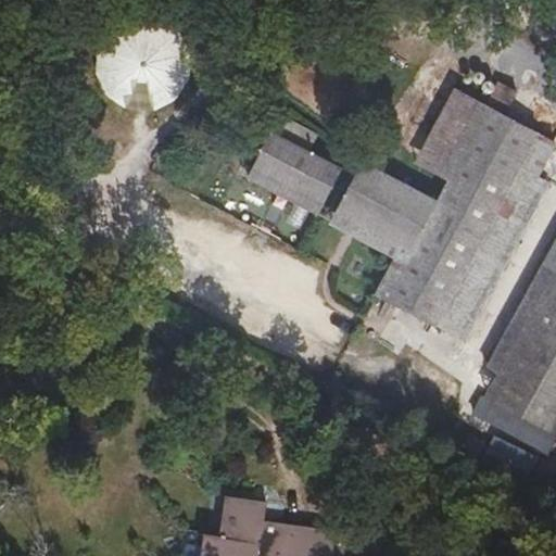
[(146,84),(168,62),(173,30),(150,8),(119,5),(96,26),(93,57),(114,80),(146,84)]
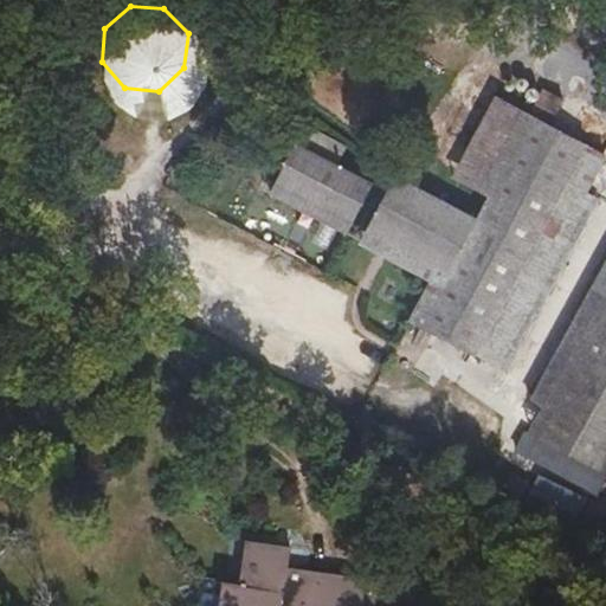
[(533,116),(522,110),(479,191),(489,197),(533,116)]
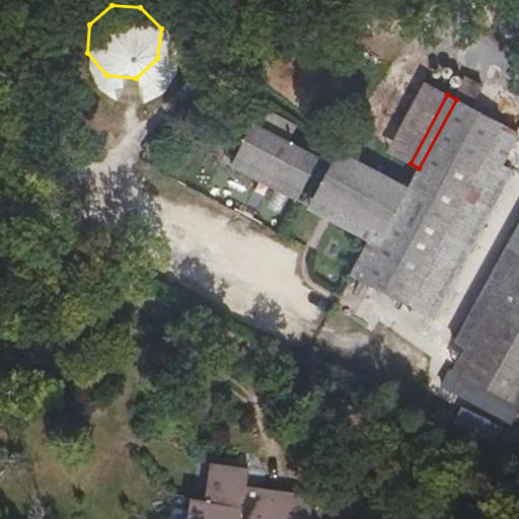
[(485,158),(502,124),(456,99),(419,168),(409,187),(341,151),(318,193),(376,225),(368,239),(350,275),(424,313),(500,166),(485,158)]
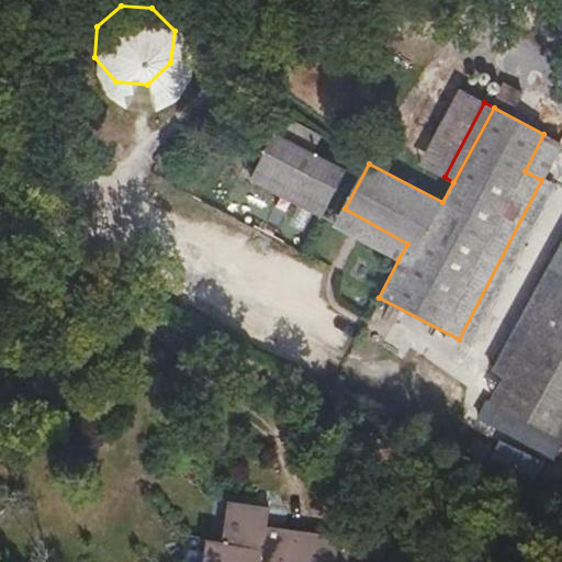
[(276,134),(258,164),(328,201),(345,170),(311,152),(317,135),(290,121),(282,137),(276,134)]
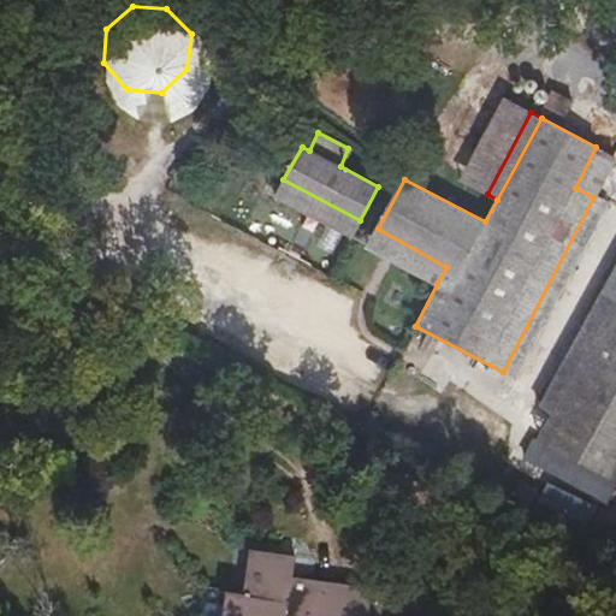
[(360,220),(283,179),(276,196),(351,238),(360,220)]
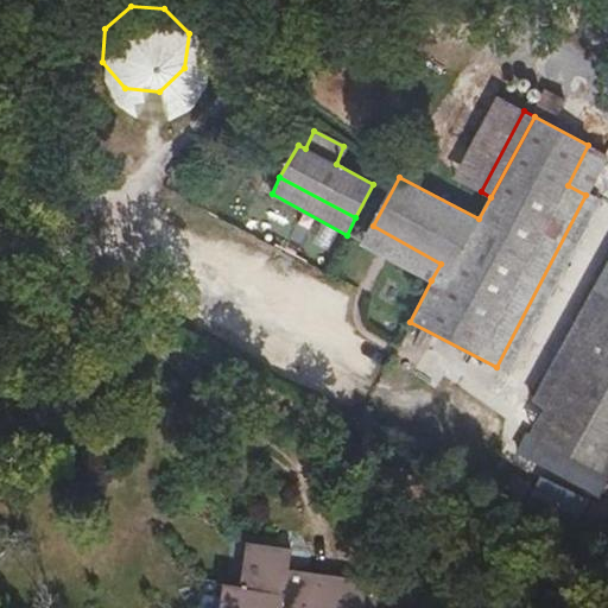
[(600,202),(586,195),(496,367),(510,373),(600,202)]
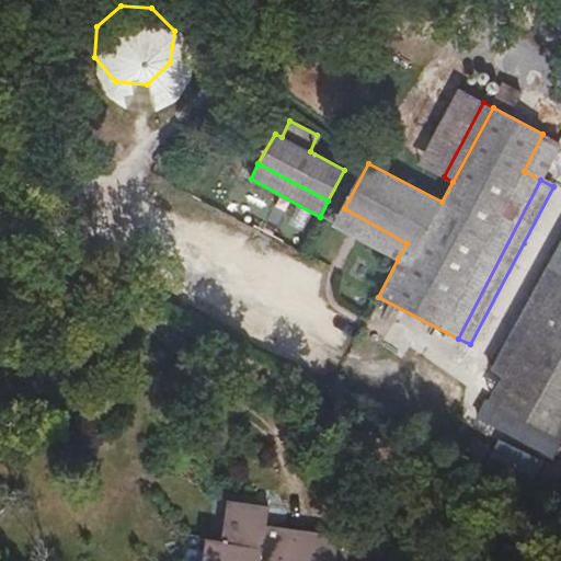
[(407,243),(344,208),(335,225),(398,259),(407,243)]
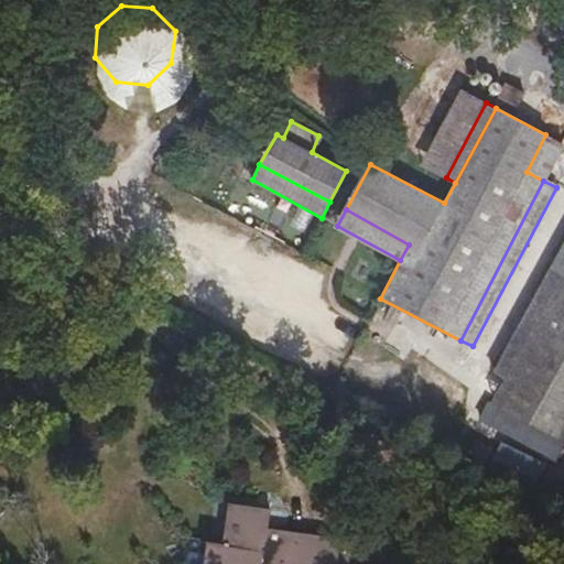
[(563,242),(492,370),(505,377),(563,270),(563,242)]
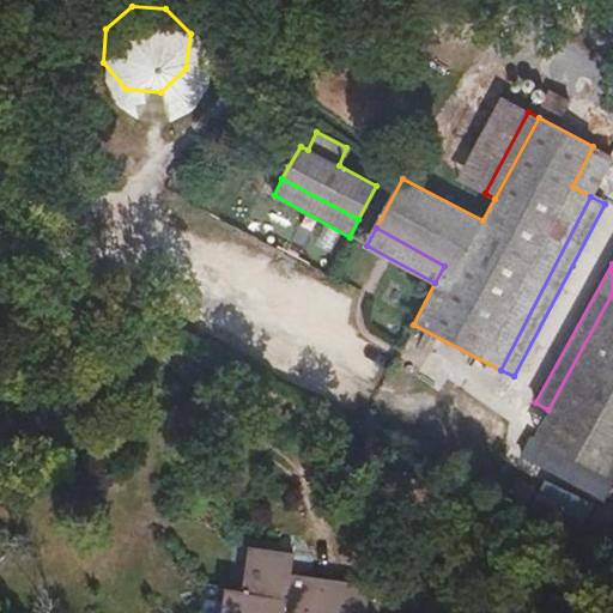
[(612,293),(548,410),(534,437),(612,478),(612,293)]
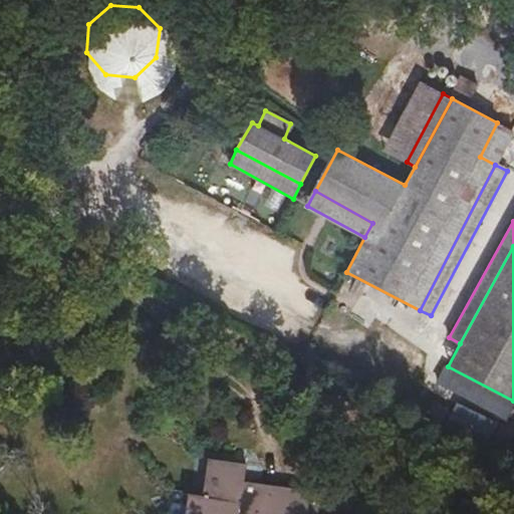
[(305,513),(309,490),(245,481),(247,464),(207,458),(202,496),(187,494),(184,513),(305,513)]
